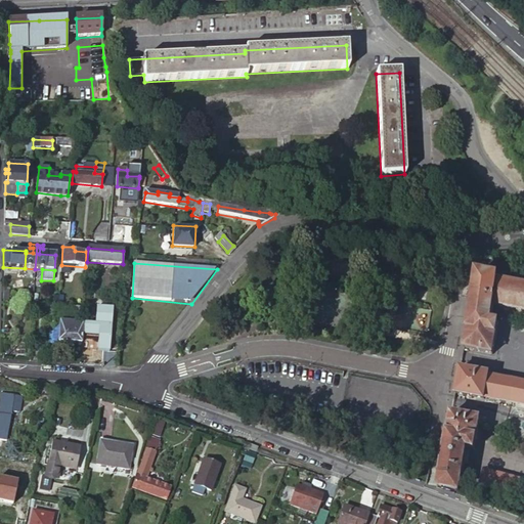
[(488,333),(491,321),(493,306),(523,311),(523,286),(498,281),(498,278),(477,274),(464,348),(493,353),(496,334),(488,333)]
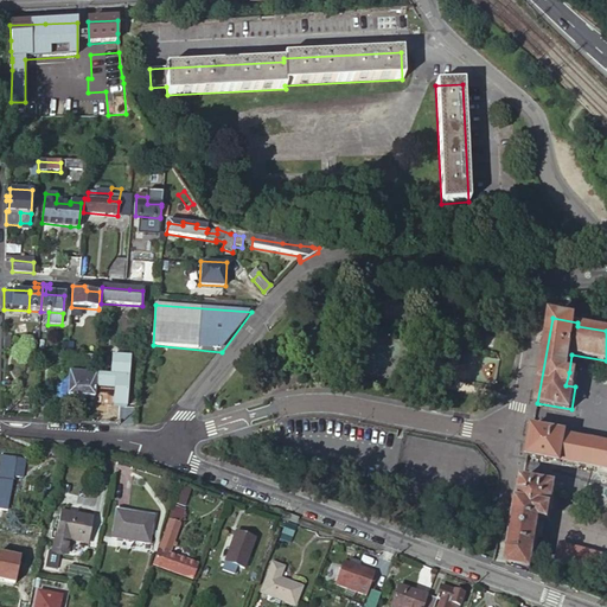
[(128,338),(139,339),(140,330),(123,328),(121,345),(127,345),(128,338)]
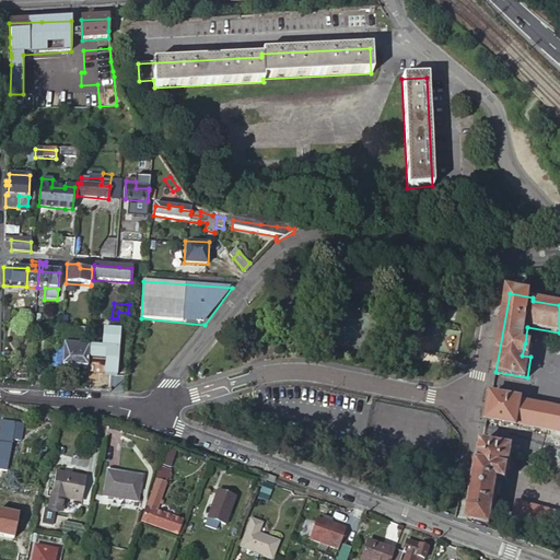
[(89,337),(90,328),(76,327),(76,337),(89,337)]
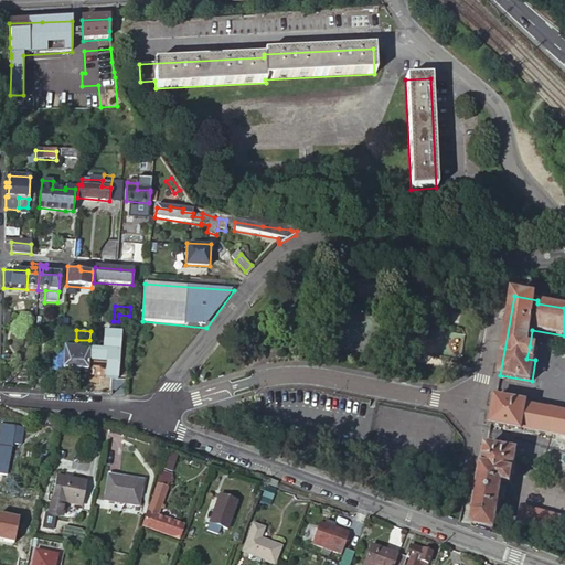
[(537,349),(530,347),(526,359),(535,360),(537,349)]
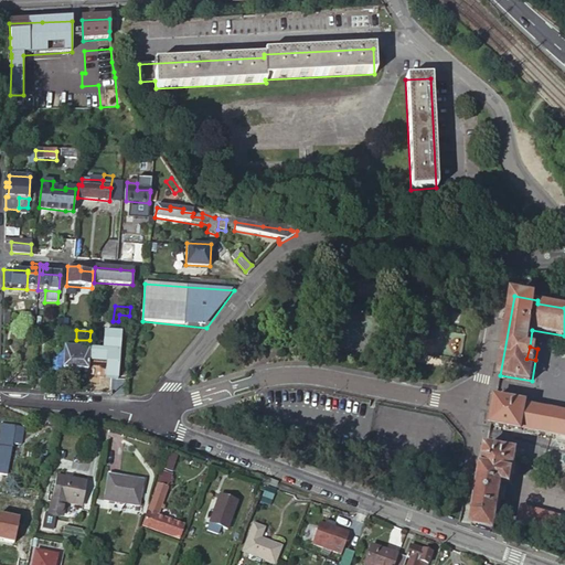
[(78,370),(87,370),(89,349),(80,348),(80,350),(64,348),(63,371),(78,372),(78,370)]
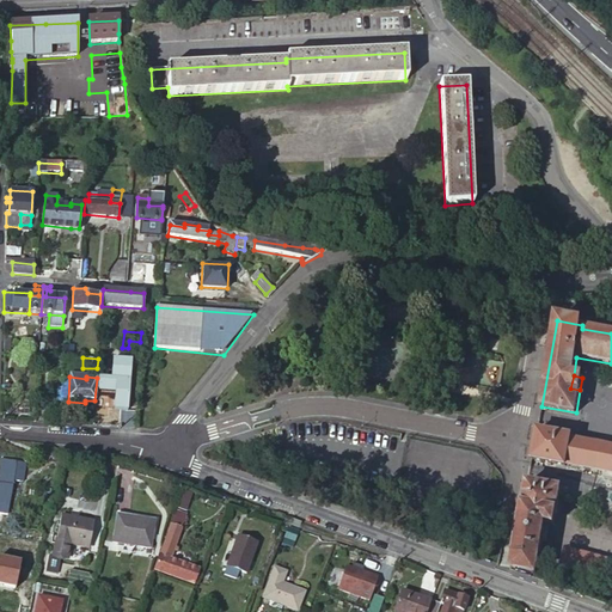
[(611,445),(571,438),(571,436),(537,430),(532,460),(565,466),(565,464),(611,473),(611,445)]
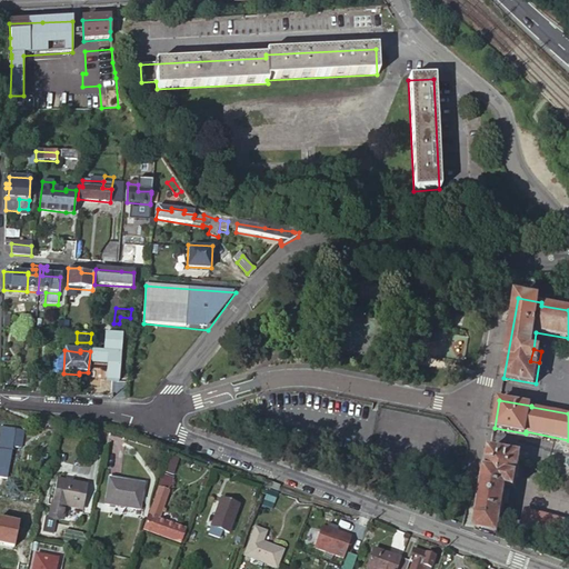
[(0,477),(3,478),(8,479),(13,447),(21,448),(23,432),(0,428),(0,477)]
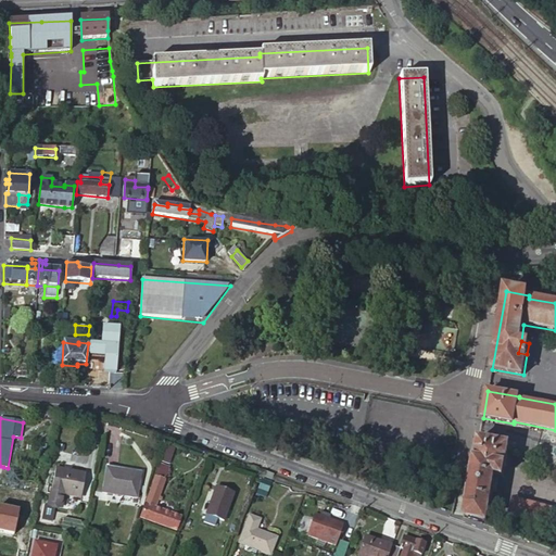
[(497,465),(505,467),(509,445),(478,440),(464,517),(487,521),(495,477),(497,465)]
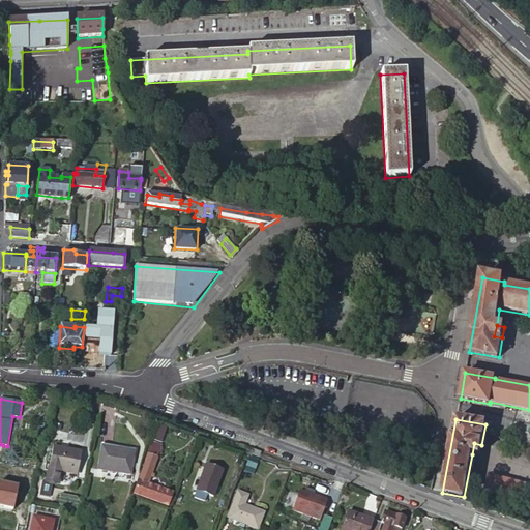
[(479,455),(481,445),(474,443),(472,454),(479,455)]
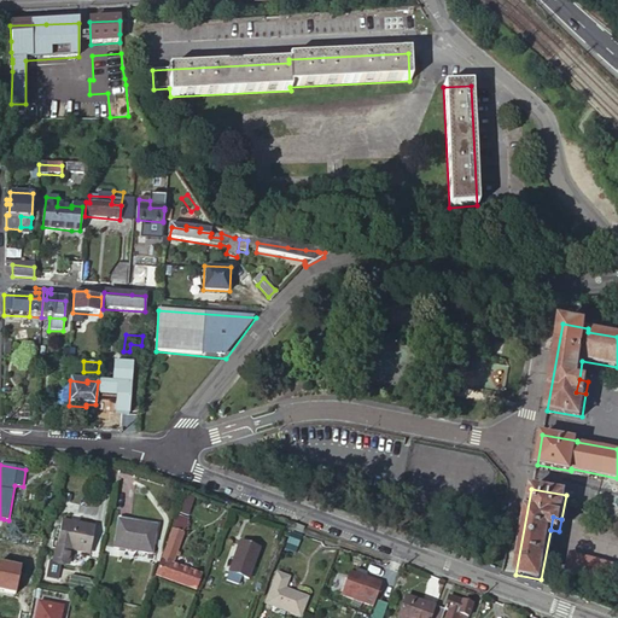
[(188,522),(178,518),(157,575),(197,589),(203,575),(174,564),(188,522)]
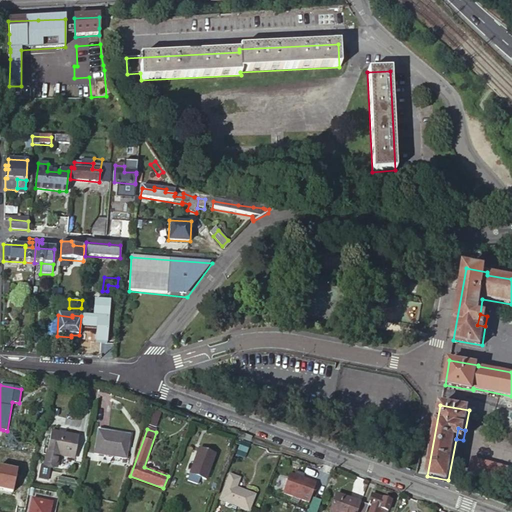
[(79,437),(51,432),(45,465),(57,468),(60,456),(75,458),(79,437)]
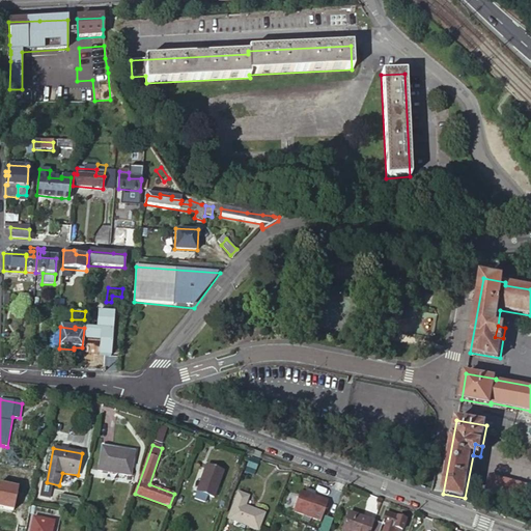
[(135,452),(102,448),(99,471),(131,475),(135,452)]
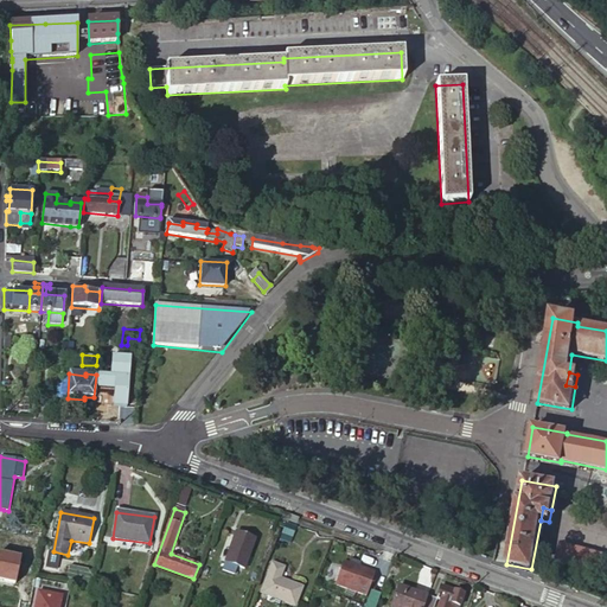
[(291,513),(287,523),(298,526),(300,517),(291,513)]
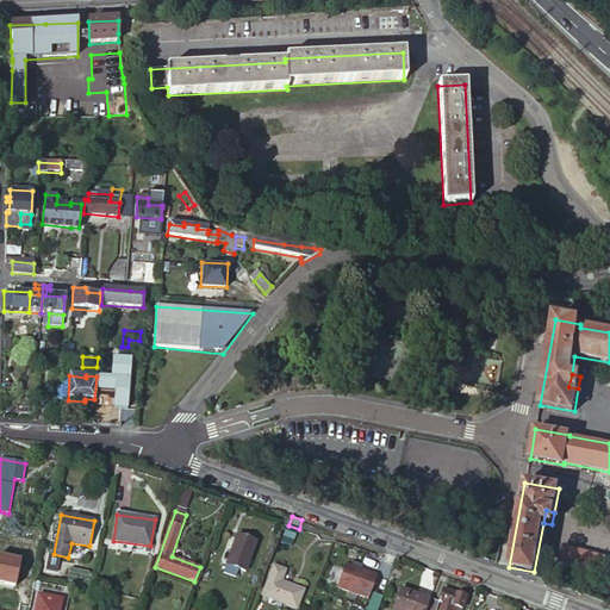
[(19,528),(0,524),(0,533),(18,536),(19,528)]
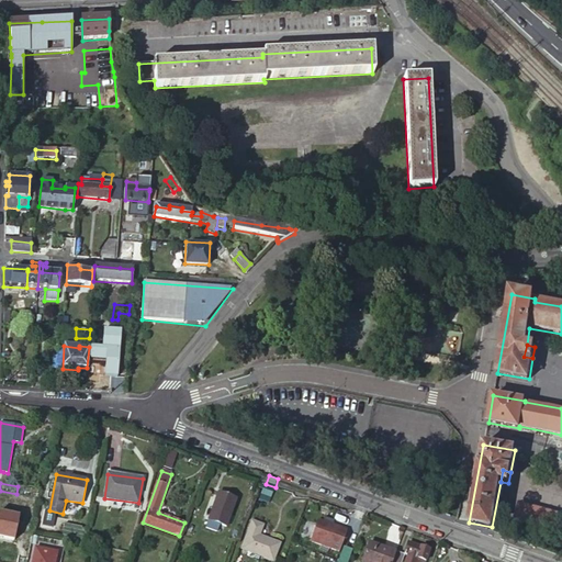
[(276,487),(266,484),(261,496),(270,501),(276,487)]
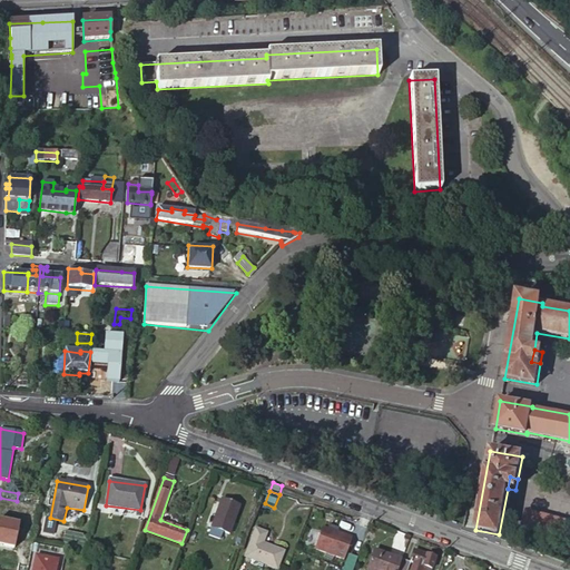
[(241,507),(222,500),(208,534),(220,540),(223,532),(231,534),(241,507)]
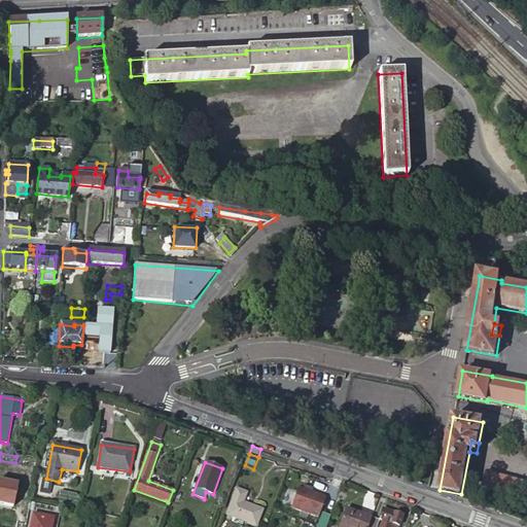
[(526,482),(469,466),(464,484),(501,494),(500,495),(526,502),(526,482)]
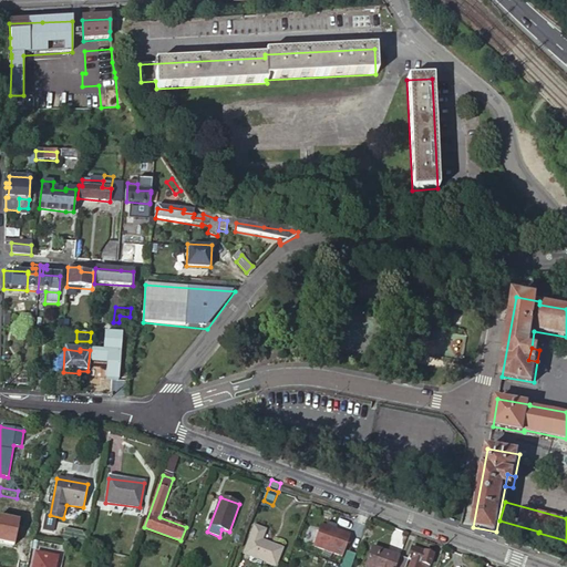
[(339,559),(348,539),(340,536),(341,536),(331,531),(330,532),(319,526),(310,546),(339,559)]
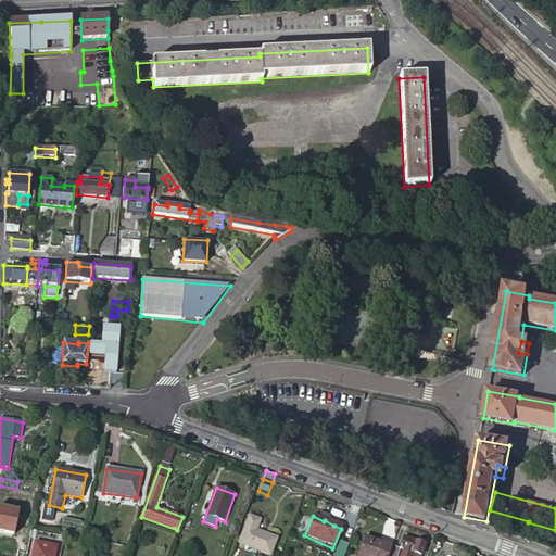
[(250,517),(241,540),(254,545),(253,548),(270,555),(277,539),(256,530),(261,520),(250,517)]
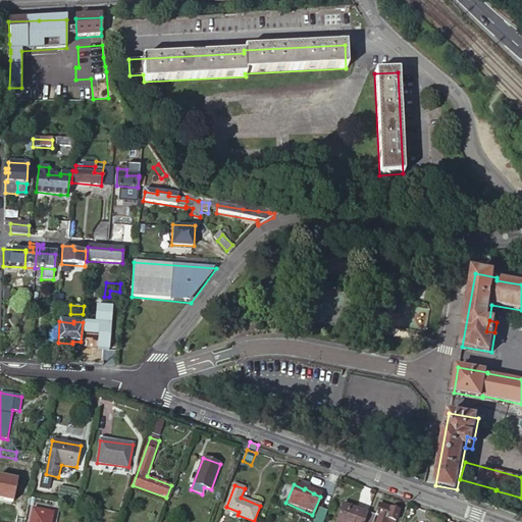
[(60,486),(57,502),(61,502),(80,506),(83,492),(76,491),(76,489),(60,486)]
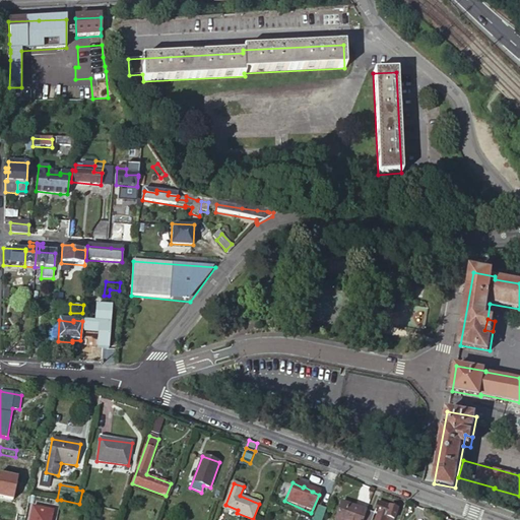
[(30,496),(28,503),(58,508),(59,501),(30,496)]
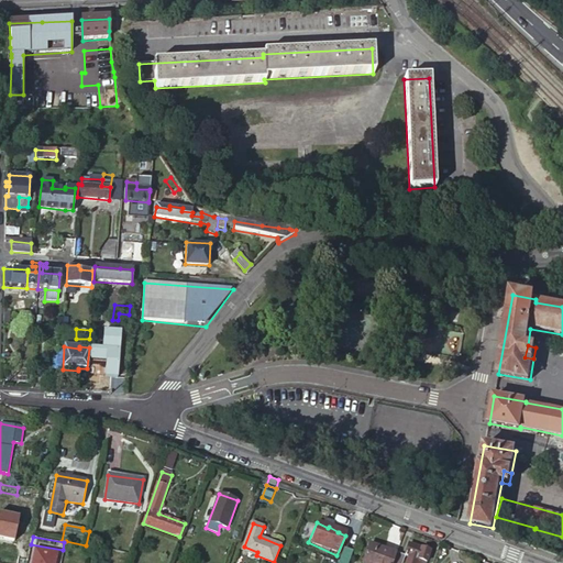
[(362,562),(393,562),(397,553),(370,543),(362,562)]
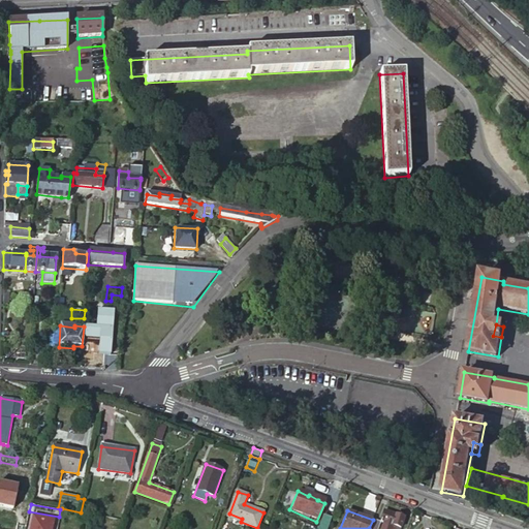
[(395,516),(383,511),(380,521),(383,522),(381,528),(400,528),(405,518),(395,515),(395,516)]
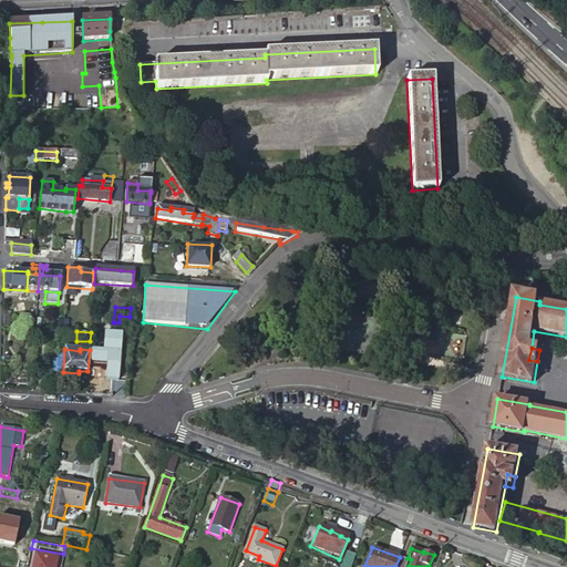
[(55,566),(58,557),(37,553),(33,566),(55,566)]
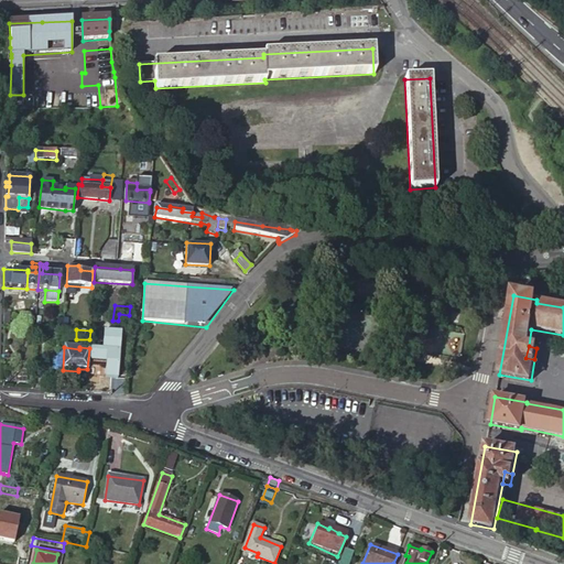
[(402,563),(405,556),(398,554),(393,563),(402,563)]
